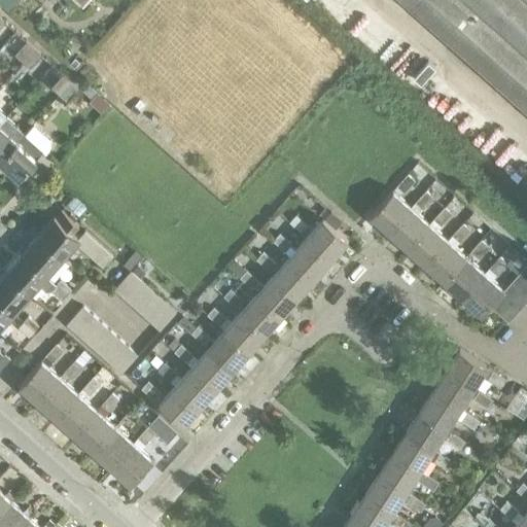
[(526,0),(406,0),(526,107),(526,0)]
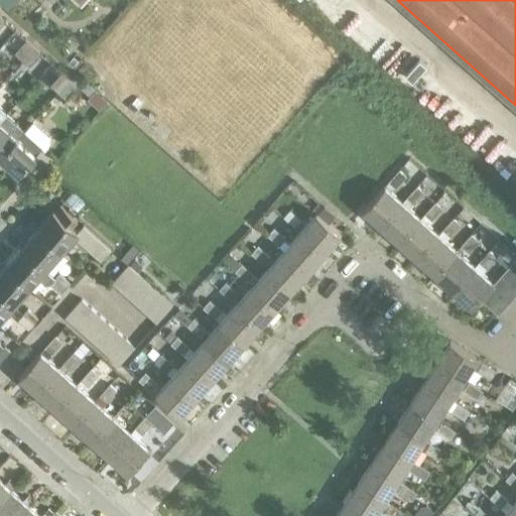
[(21,58),(33,45),(26,38),(14,51),(21,58)]
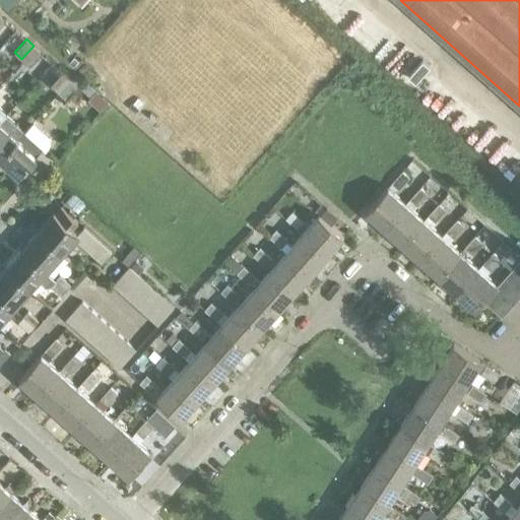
[(29,66),(42,52),(34,46),(21,59),(29,66)]
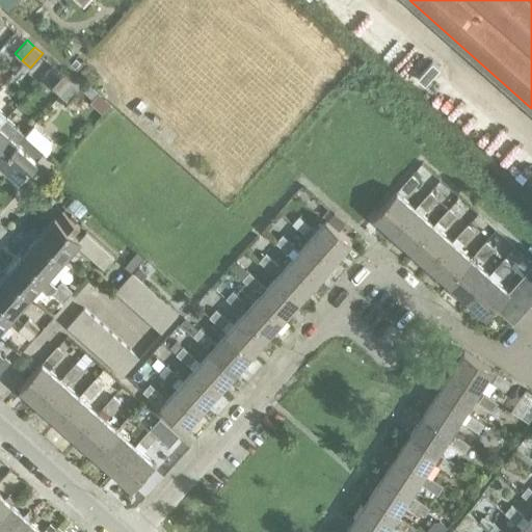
[(428,79),(441,65),(429,55),(417,69),(428,79)]
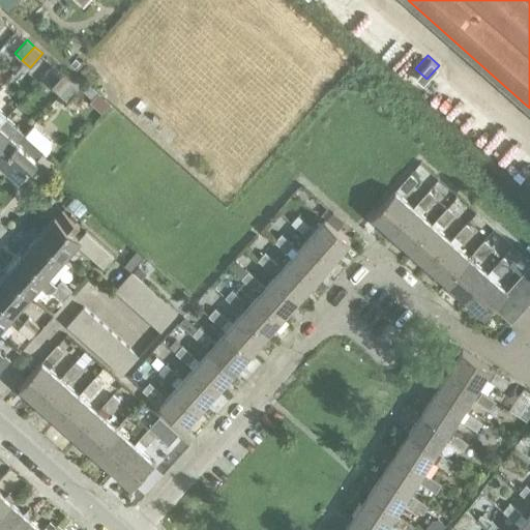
[(59,93),(71,80),(63,72),(51,86),(59,93)]
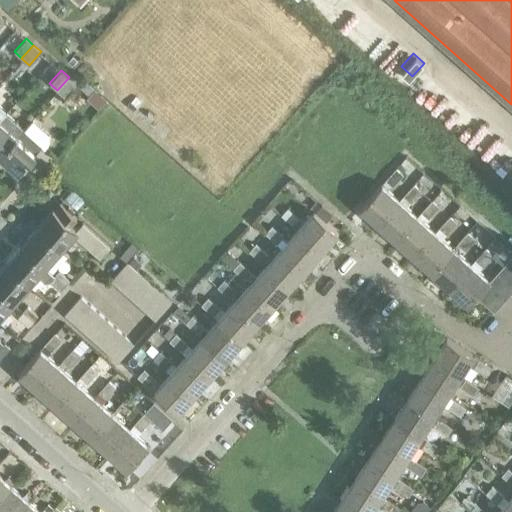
[(89,95),(95,89),(75,71),(70,77),(69,77),(57,90),(65,97),(76,84),(89,95)]
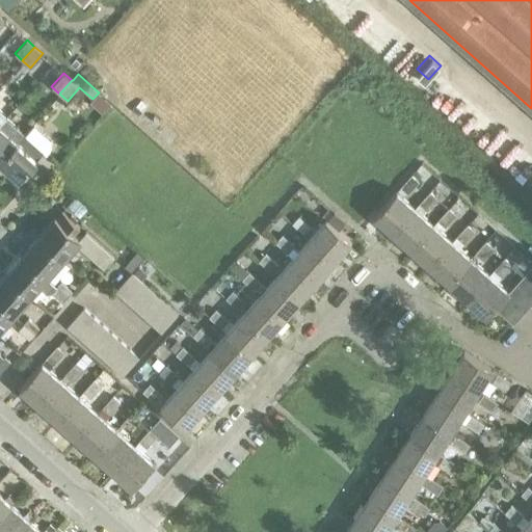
[(104,113),(112,104),(100,94),(91,103),(104,113)]
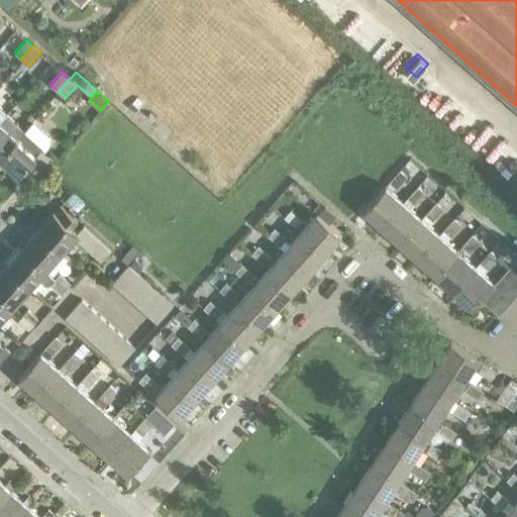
[(7,114),(0,122),(0,159),(25,130),(7,114)]
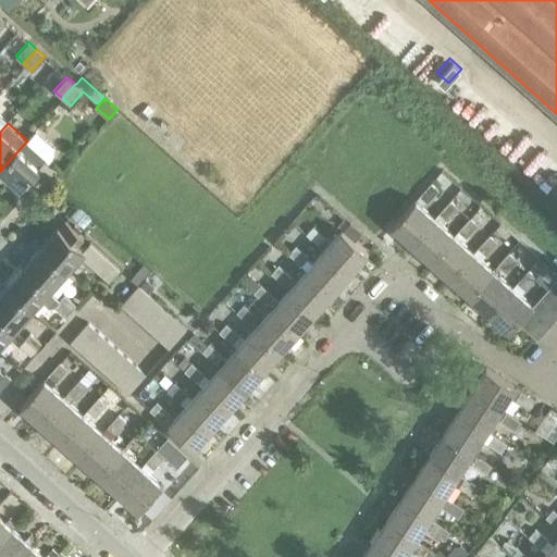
[(38,166),(45,159),(47,161),(54,153),(54,147),(36,131),(27,140),(0,171),(21,189),(40,169),(38,166)]
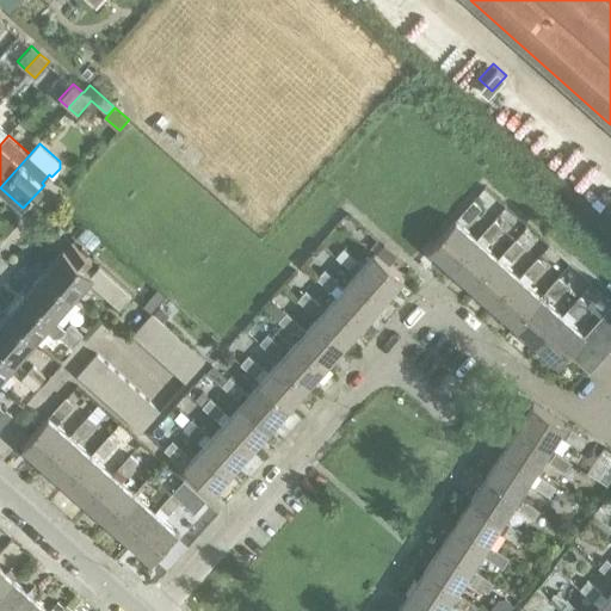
[(474,199),(430,248),(452,269),(477,240),(476,238),(464,227),(482,207),(474,199)]
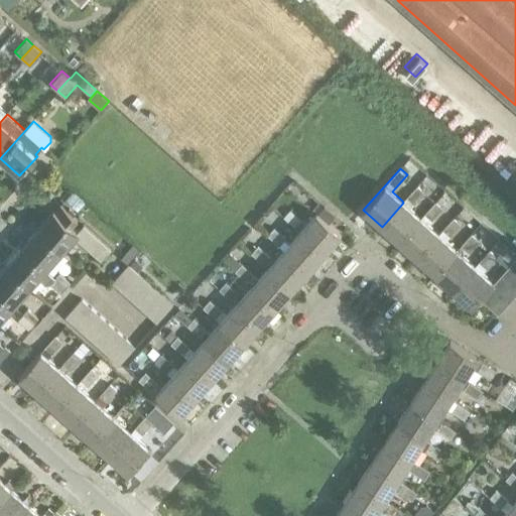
[(403,203),(382,227),(399,242),(421,218),(409,208),(424,191),(417,184),(402,201),(403,203)]
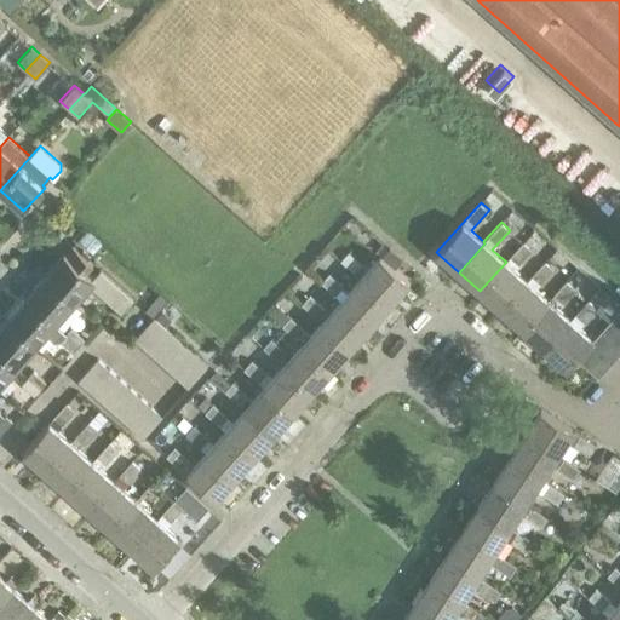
[(518,264),(532,248),(523,241),(510,256),(518,264)]
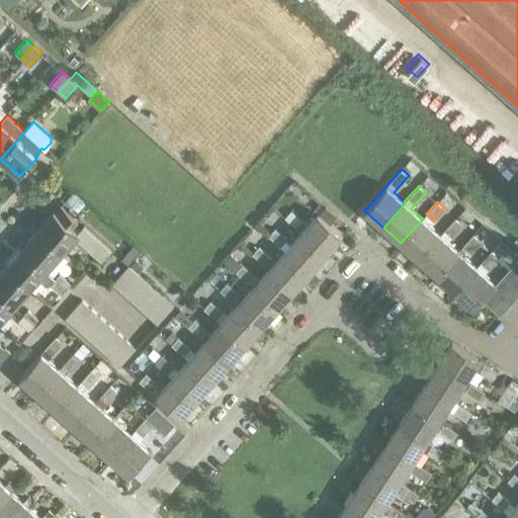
[(54,211),(37,230),(64,254),(78,239),(102,261),(111,250),(84,226),(78,233),(72,228),(78,221),(64,208),(59,216),(54,211)]
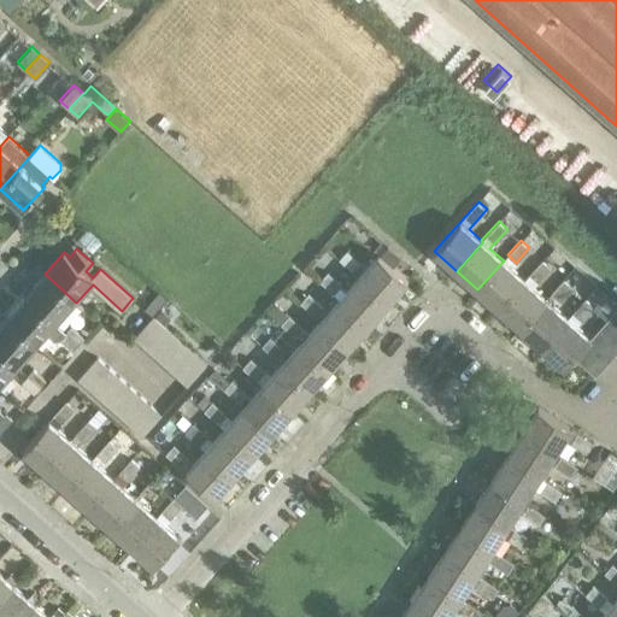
[(378,253),(366,266),(346,250),(339,258),(359,276),(388,301),(409,280),(378,253)]
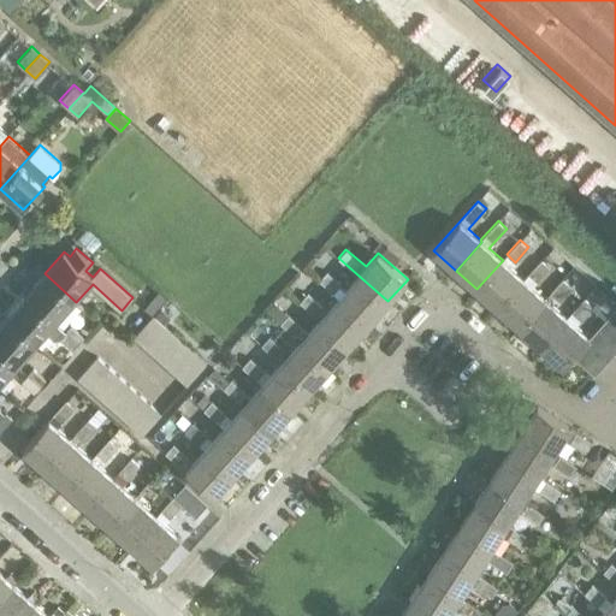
[(523,279),(498,308),(520,327),(545,298),(544,297),(532,286),(550,266),(540,259),(522,278),(523,279)]
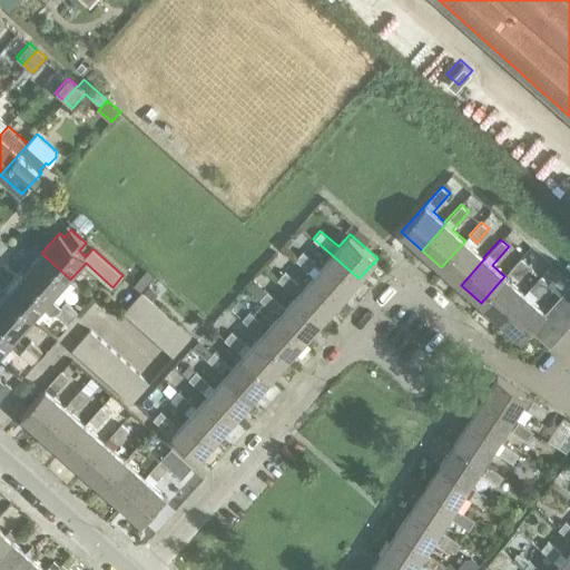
[(465,241),(441,267),(461,285),(484,258),(483,257),(465,241)]
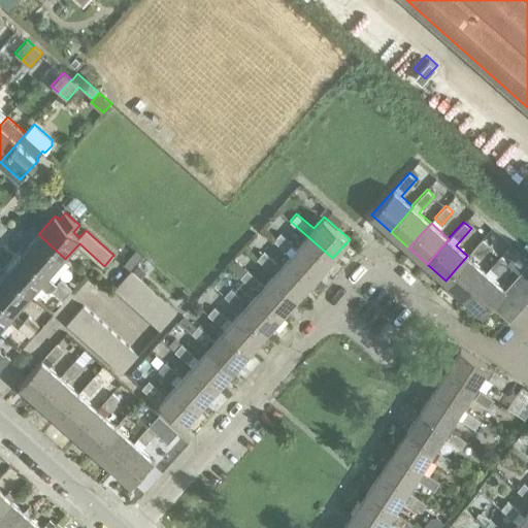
[(286,251),(293,243),(281,231),(273,239),(286,251)]
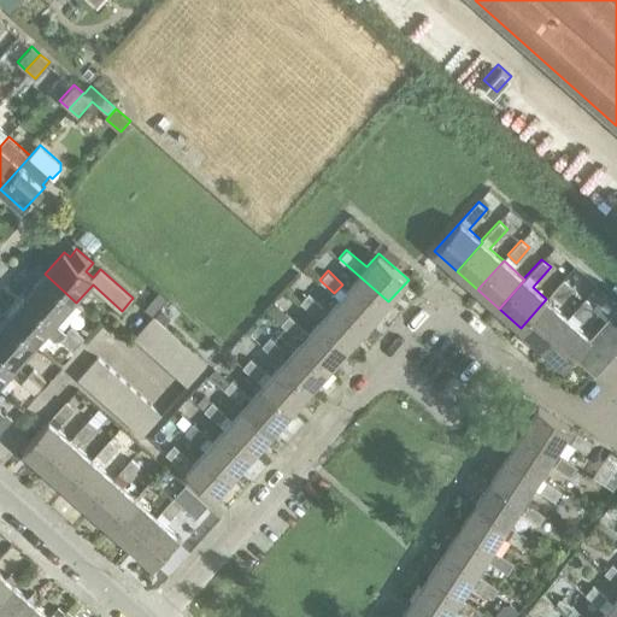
[(76,303),(45,274),(25,295),(57,324),(76,303)]
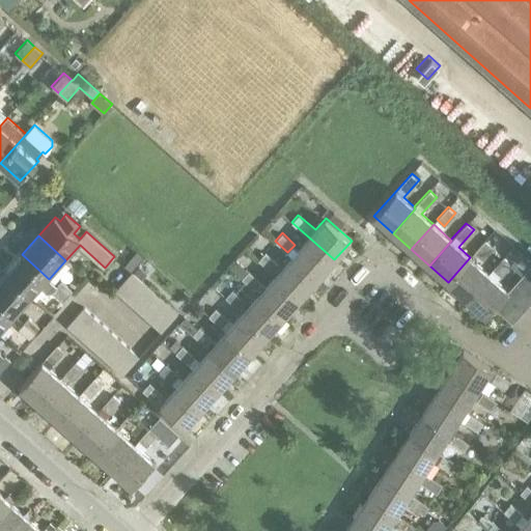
[(309,238),(292,256),(317,278),(334,259),(309,238)]
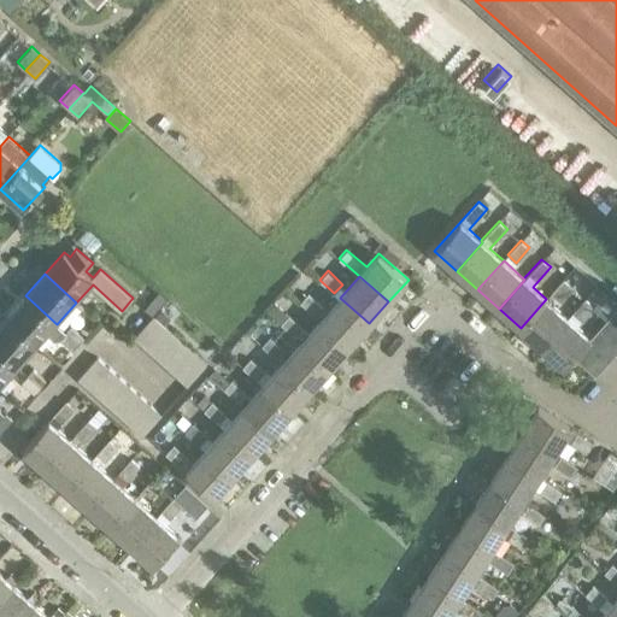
[(546,299),(521,328),(541,347),(568,318),(554,306),(573,286),(563,277),(545,298),(546,299)]
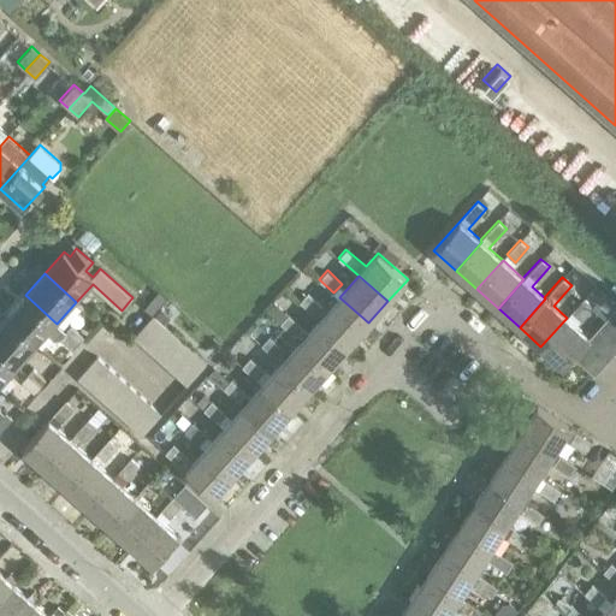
[(596,304),(605,292),(597,285),(587,297),(596,304)]
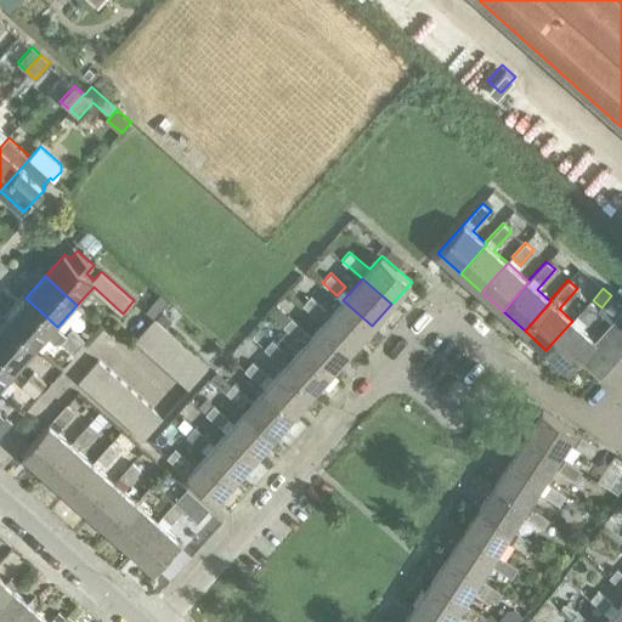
[(154,318),(168,301),(160,294),(146,312),(154,318)]
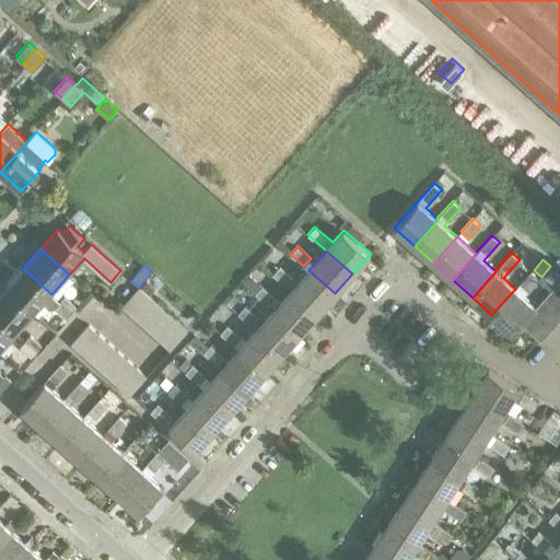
[(335,293),(308,270),(299,281),(280,265),(272,273),(284,284),(291,290),(317,313),(335,293)]
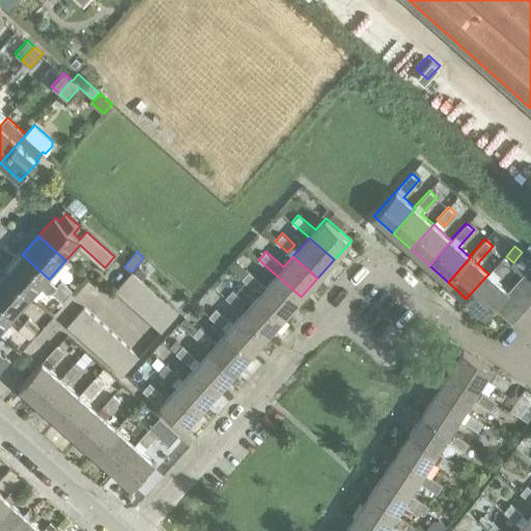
[(522,274),(530,262),(530,258),(523,252),(510,264),(522,274)]
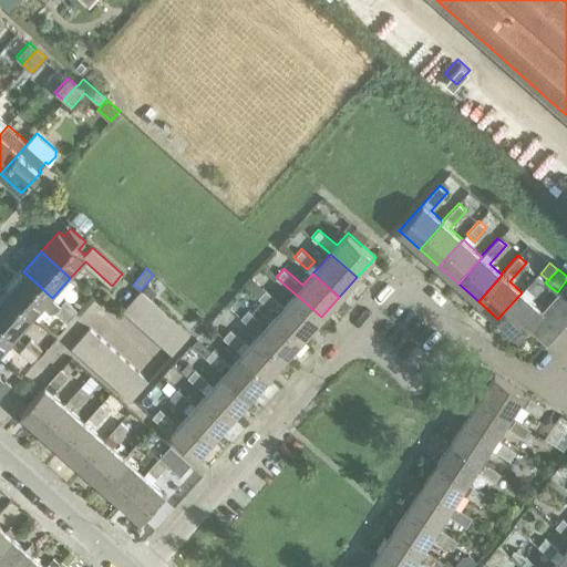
[(52,298),(23,271),(6,291),(34,317),(44,307),(52,298)]
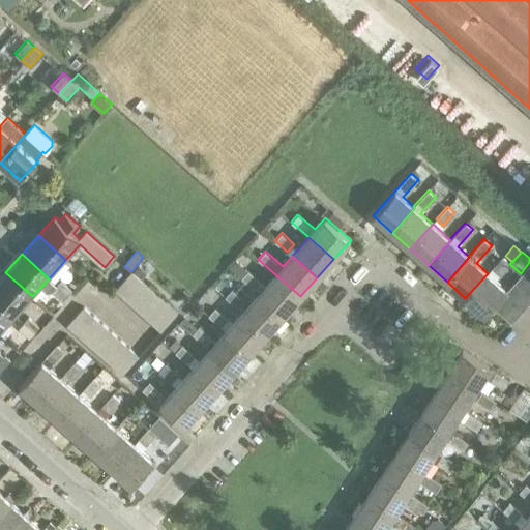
[(499,275),(510,262),(502,255),(491,268),(499,275)]
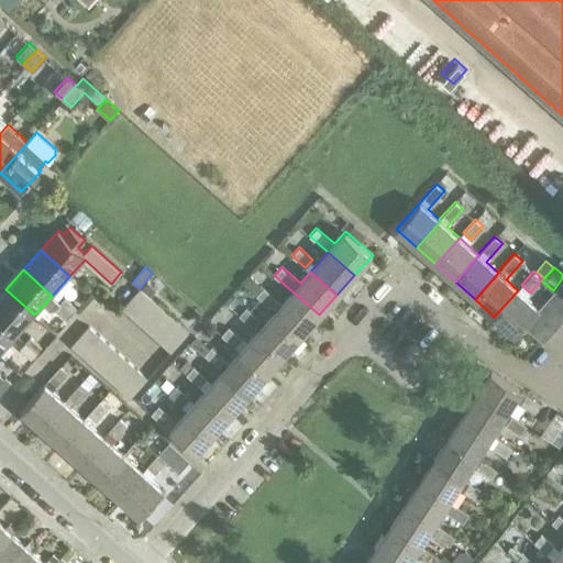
[(293,291),(282,304),(251,275),(243,283),(275,311),(280,316),(301,334),(319,315),(293,291)]
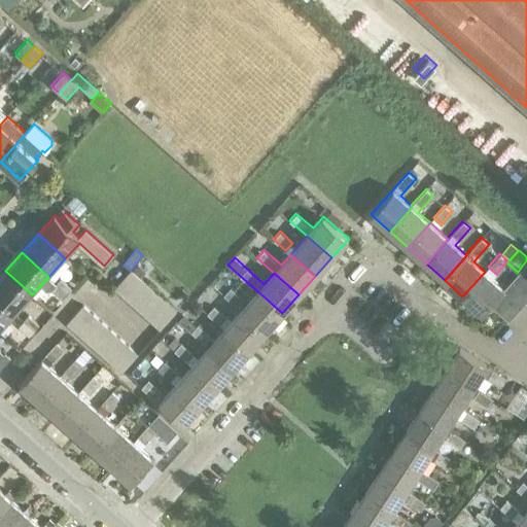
[(146,272),(138,265),(133,271),(141,277),(146,272)]
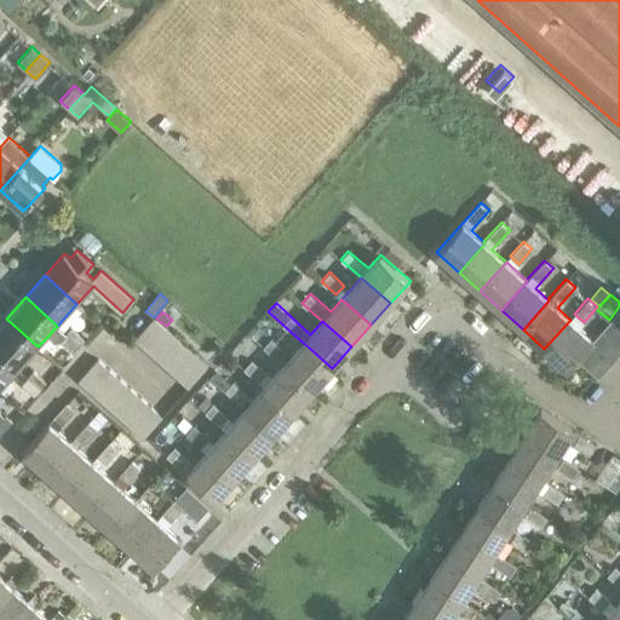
[(619,315),(616,313),(607,323),(619,336),(619,315)]
